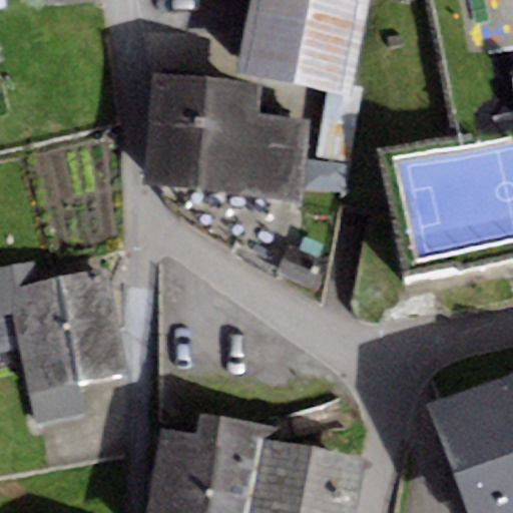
[(249,0),(235,73),(329,91),(350,95),(352,85),(368,0),(249,0)]
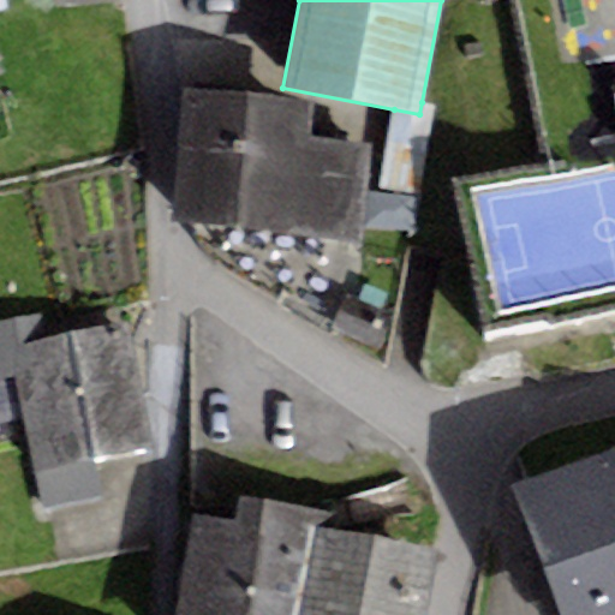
[(179,126),(169,221),(359,242),(369,145),(310,139),(314,102),(183,88),(179,126)]
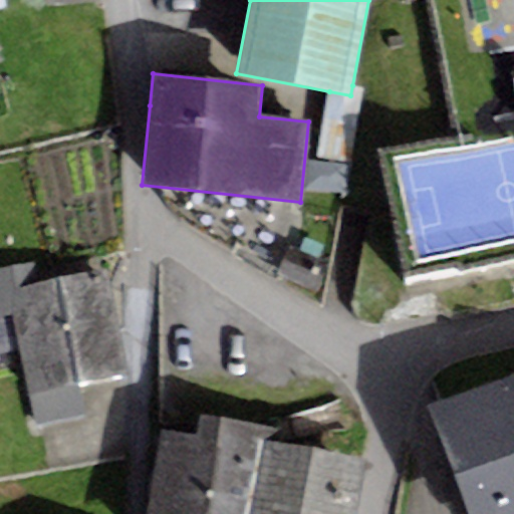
[(361,87),(352,85),(350,95),(329,91),(316,157),(347,162),(361,87)]
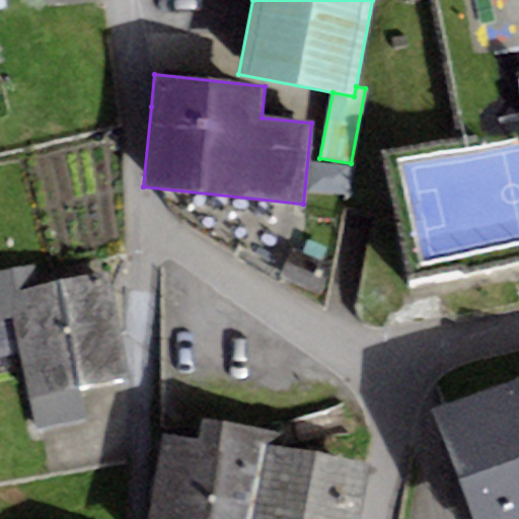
[(518,253),(518,150),(408,172),(427,272),(518,253)]
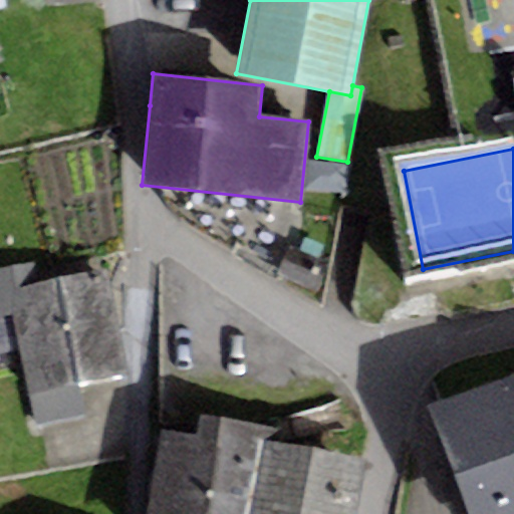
[(280,261),(314,274),(324,252),(289,239),(280,261)]
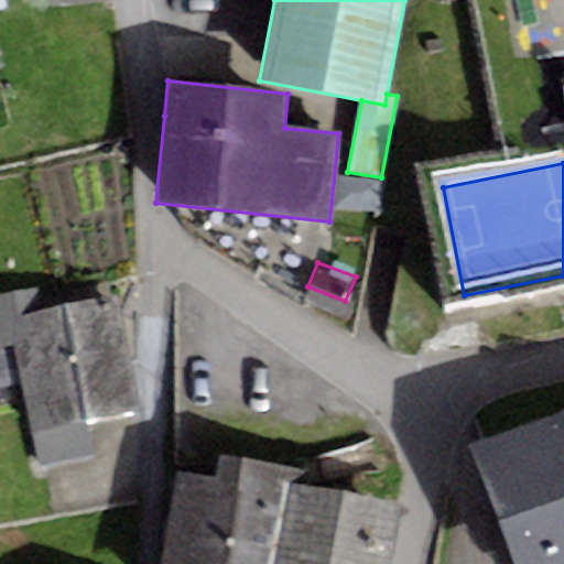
[(40,291),(0,297),(0,350),(15,348),(9,314),(43,308),(40,291)]
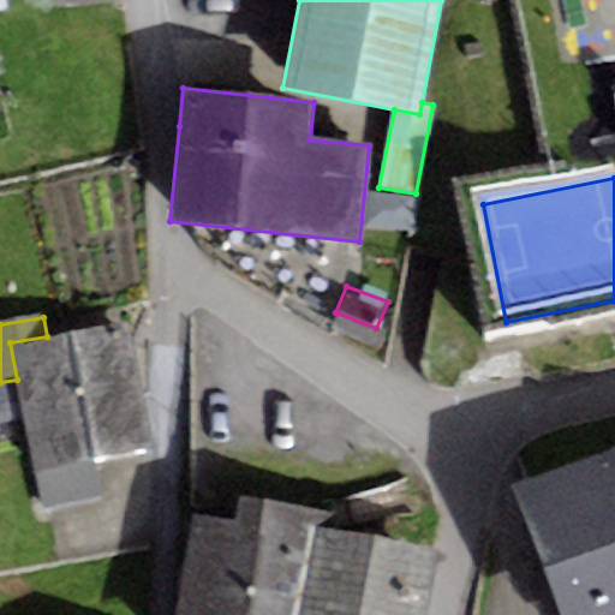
[(149,452),(126,322),(47,336),(10,342),(17,380),(33,472),(95,461),(149,452)]
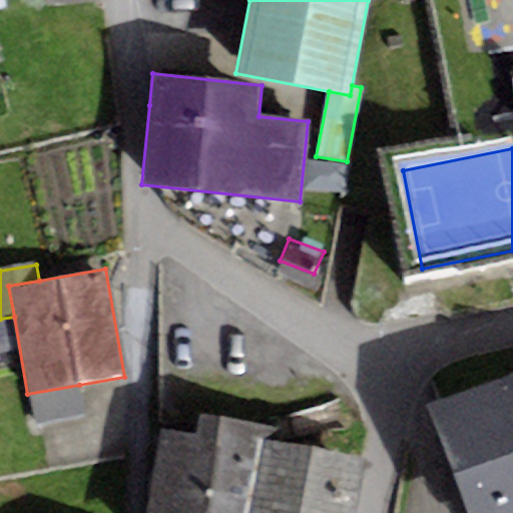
[(512,512),(512,372),(429,402),(467,512),(512,512)]
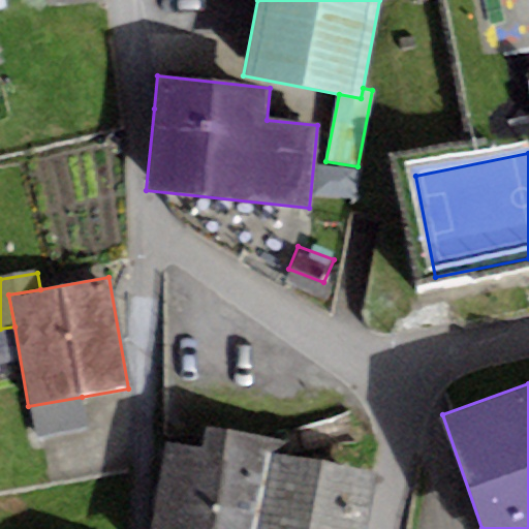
[(82,397),(28,406),(34,441),(88,432),(82,397)]
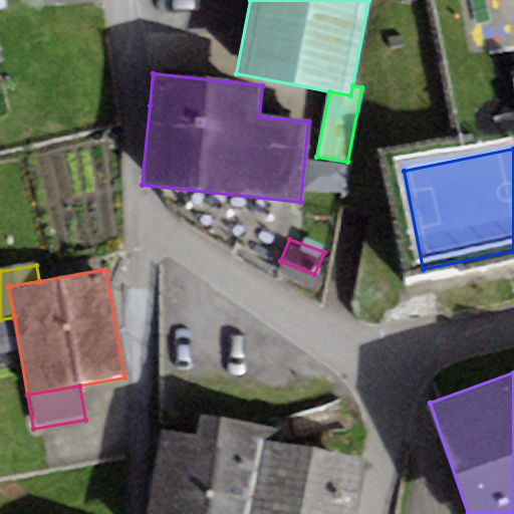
[(163,429),(154,479),(256,496),(265,443),(267,429),(201,418),(198,435),(163,429)]
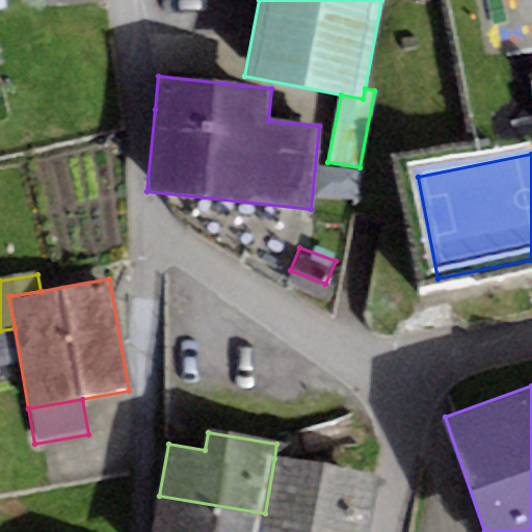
[(367,531),(377,477),(274,458),(265,513),(261,531),(367,531)]
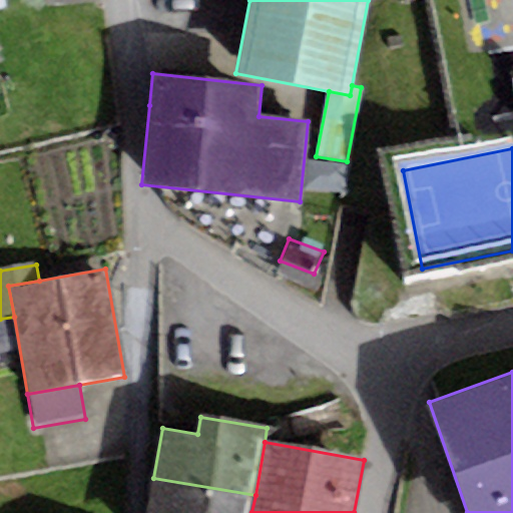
[(251,512),(255,495),(153,478),(147,512),(251,512)]
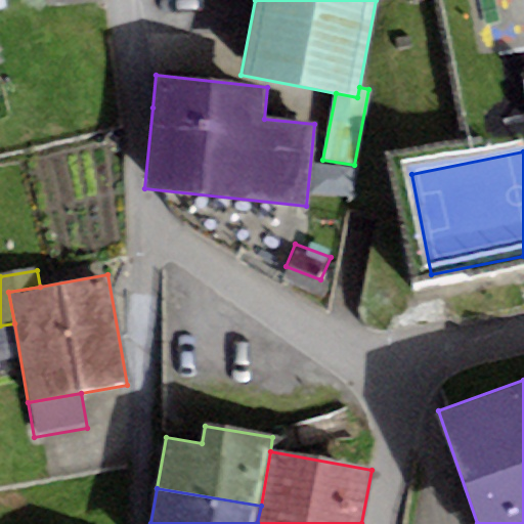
All buildings are outlined.
